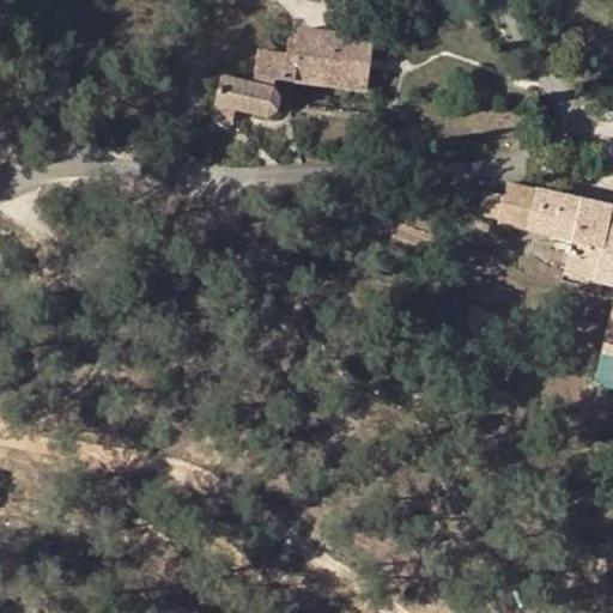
[(256,50),(253,80),(278,84),(279,79),(370,90),(377,36),(296,26),(292,55),(256,50)]
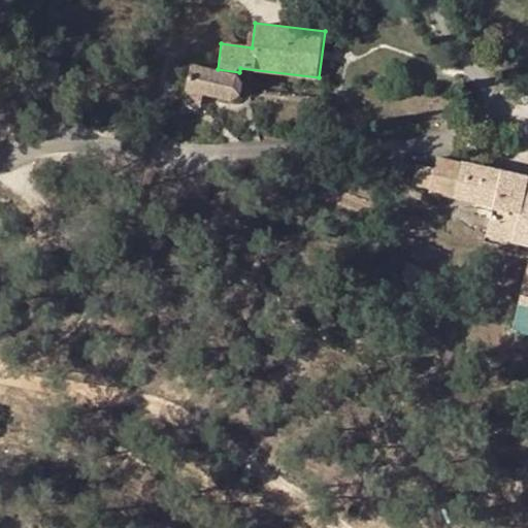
[(234,100),(239,72),(218,69),(189,65),(185,92),(196,94),(234,100)]
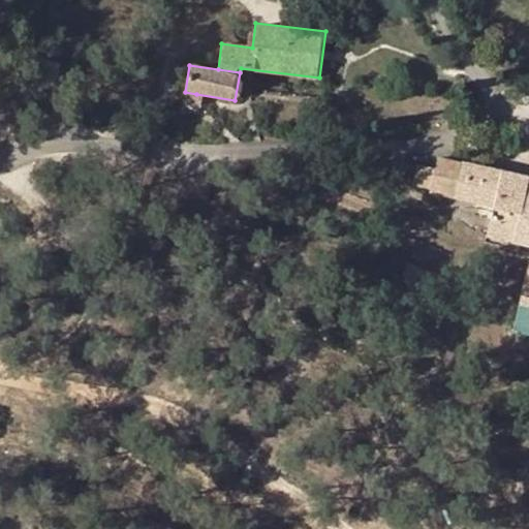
[(528,176),(435,154),(427,191),(495,208),(489,236),(528,245),(528,176)]
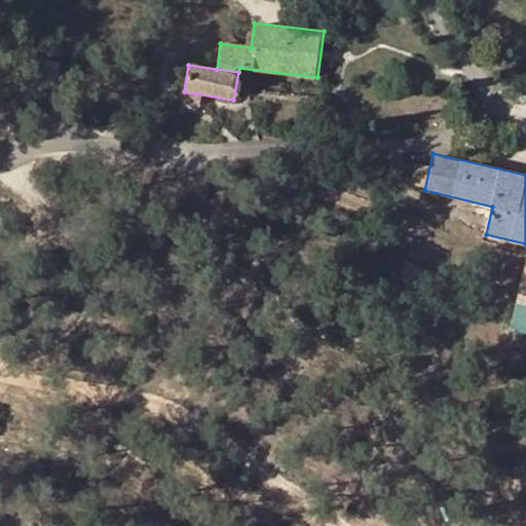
[(525,261),(511,328),(525,331),(525,261)]
